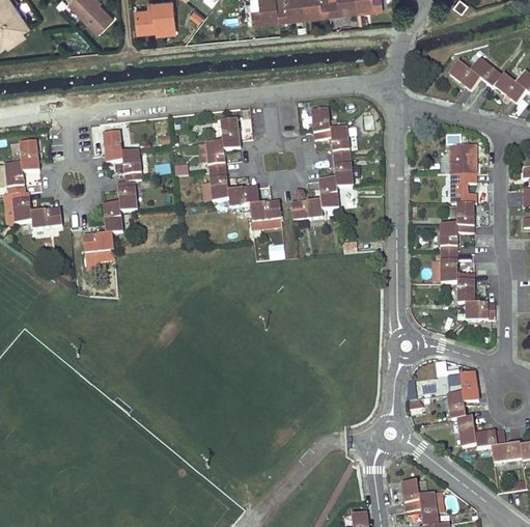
[(0,44),(1,45),(7,40),(9,43),(26,31),(22,26),(29,21),(14,0),(0,0),(0,44)]
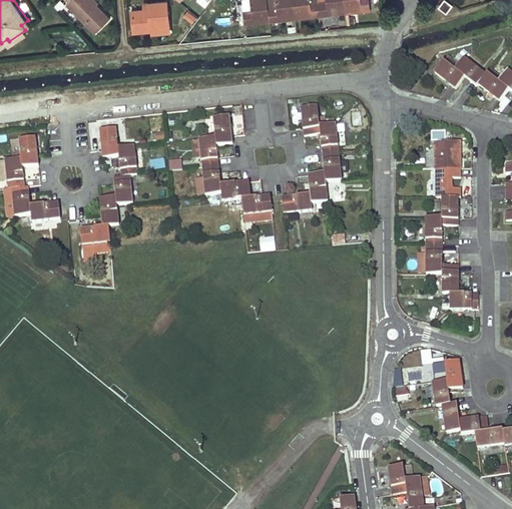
[(68,0),(95,28),(110,14),(96,0),(68,0)]
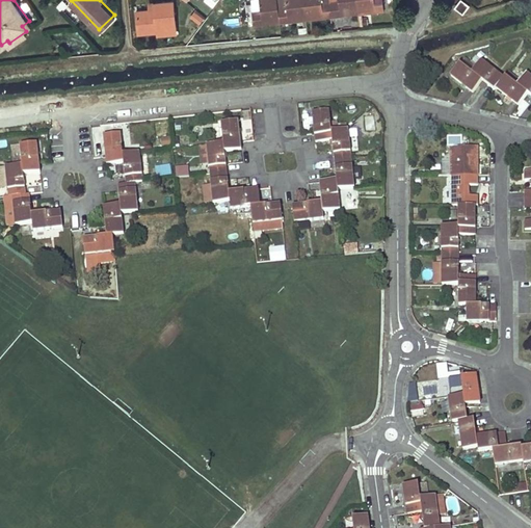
[(176,20),(174,0),(155,0),(156,4),(151,4),(136,5),(139,28),(158,26),(158,22),(176,20)]
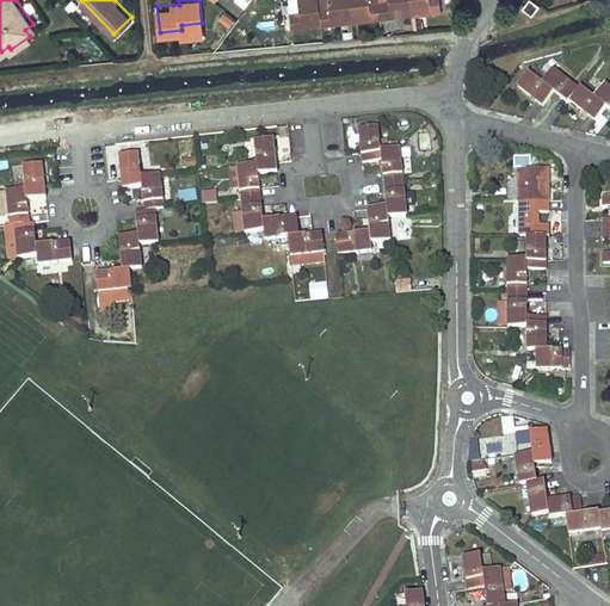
[(327,0),(328,2),(319,4),(318,0),(297,0),(297,1),(299,6),(288,7),(290,24),(439,7),(438,0),(327,0)]
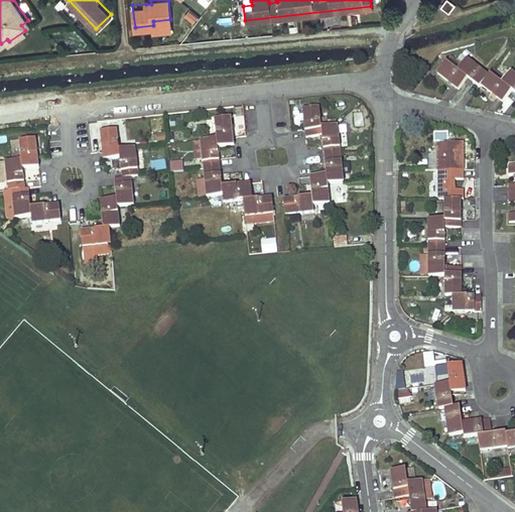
[(455,1),(454,0),(441,0),(439,3),(447,9),(455,1)]
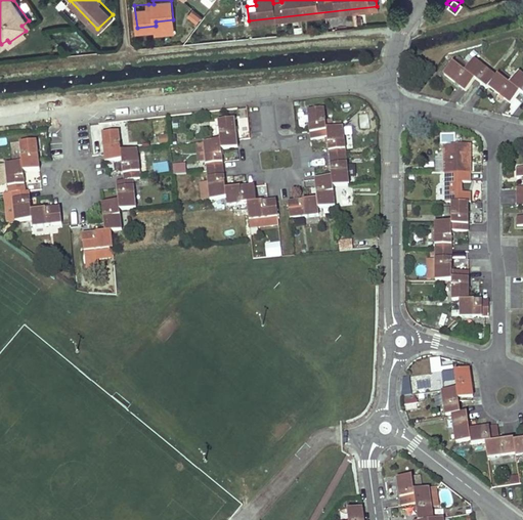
[(195,18),(200,13),(190,7),(187,12),(195,18)]
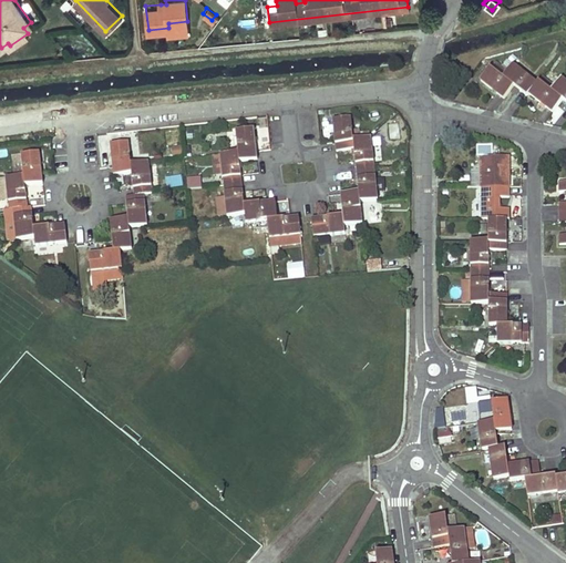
[(188,30),(187,21),(168,23),(168,32),(188,30)]
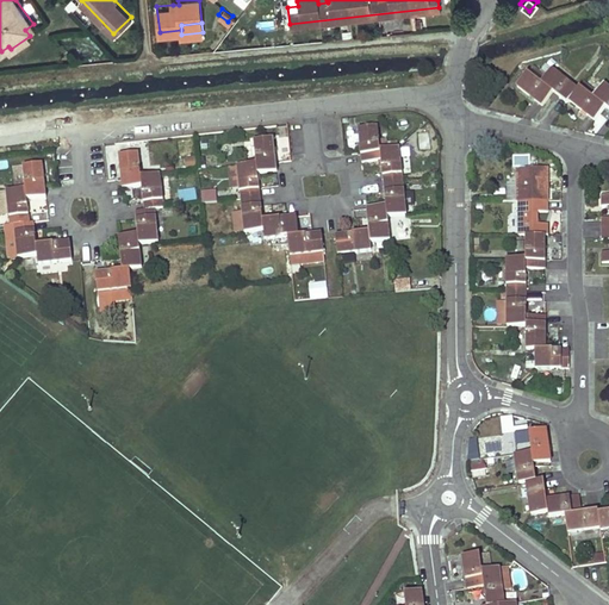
[(540,80),(546,70),(533,61),(527,69),(540,80)]
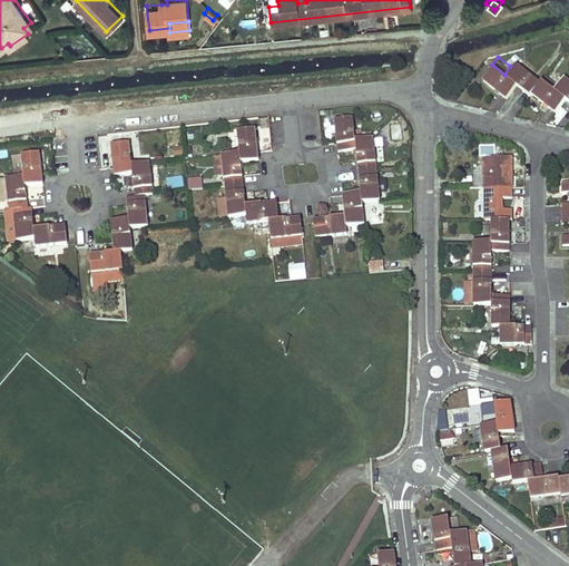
[(492,65),(491,65),(482,77),(506,96),(517,83),(529,93),(531,90),(555,109),(565,96),(568,98),(568,78),(563,75),(558,83),(553,88),(541,77),(539,80),(514,61),(510,66),(504,75),(492,65)]
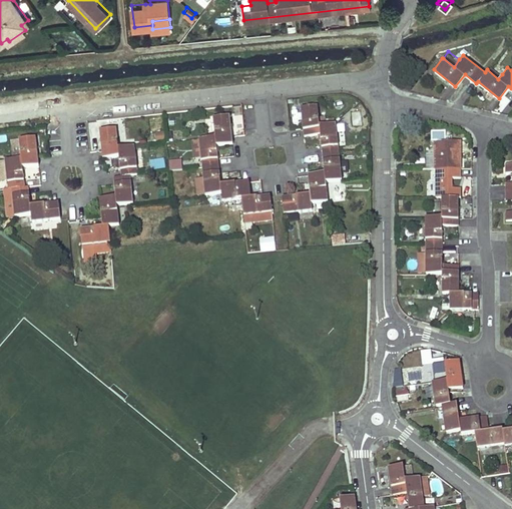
[(498,79),(502,74),(490,65),(487,69),(498,79)]
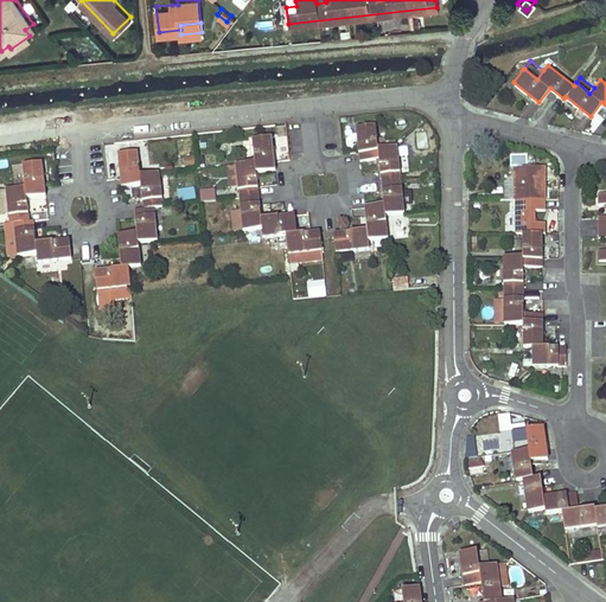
[(367,225),(333,230),(336,249),(369,245),(368,237),(387,235),(383,211),(403,209),(396,143),(382,145),(376,145),(375,138),(374,122),(356,125),(359,158),(377,155),(382,202),(364,203),(367,225)]
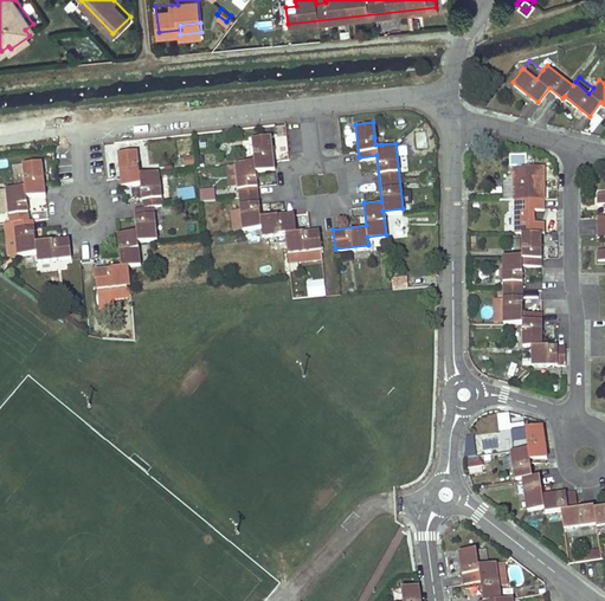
[(255,168),(274,166),(270,133),(251,135),(253,157),(235,160),(235,162),(237,182),(242,226),(261,225),(262,233),(285,231),(287,250),(320,246),(319,227),(295,230),(294,211),(259,214),(258,200),(256,181),(255,168)]
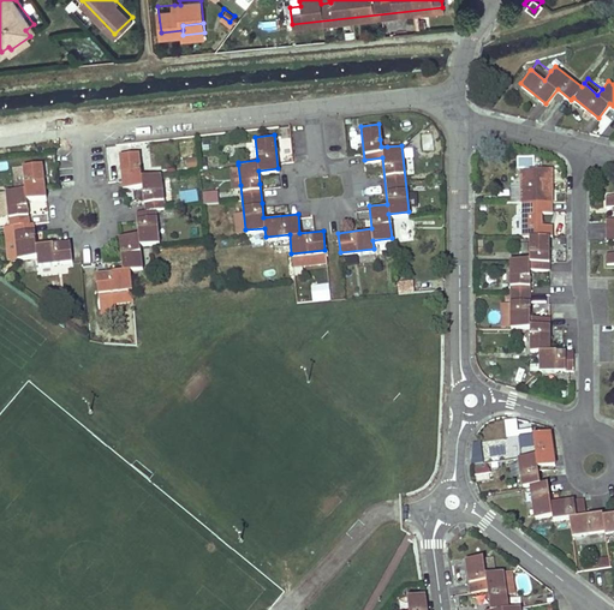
[(119,153),(123,186),(142,184),(144,208),(136,208),(138,231),(119,233),(123,268),(96,270),(97,289),(131,286),(129,267),(142,265),(139,241),(159,239),(155,207),(164,205),(160,172),(141,174),(138,150),(119,153)]
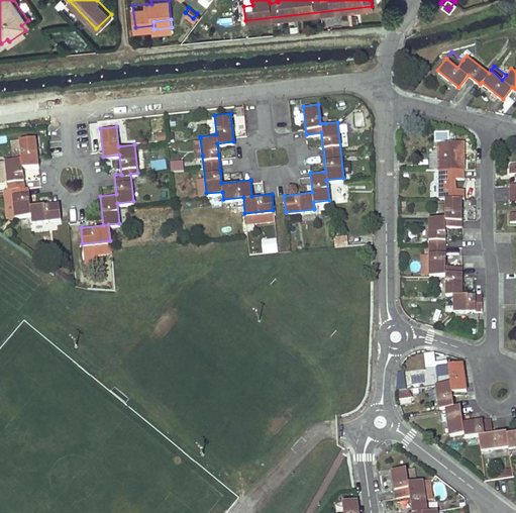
[(164,129),(155,130),(157,139),(166,138),(164,129)]
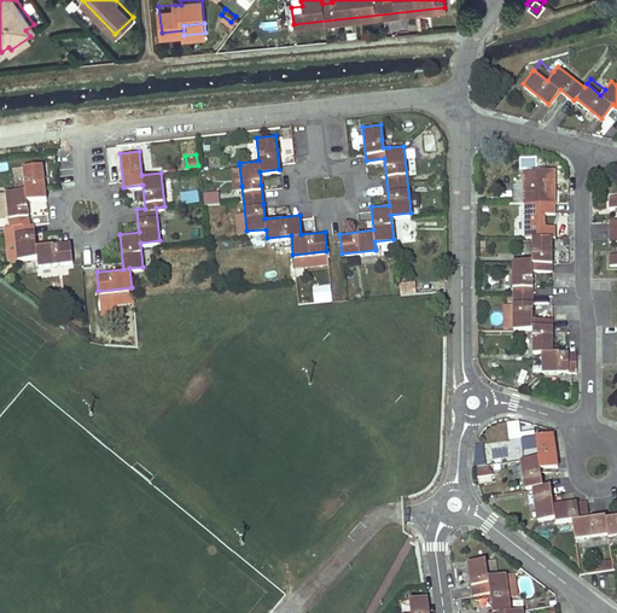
[(27,198),(46,196),(42,162),(23,164),(25,187),(6,190),(9,215),(10,223),(13,222),(17,256),(36,255),(38,263),(71,260),(70,240),(36,244),(34,221),(29,221),(27,198)]
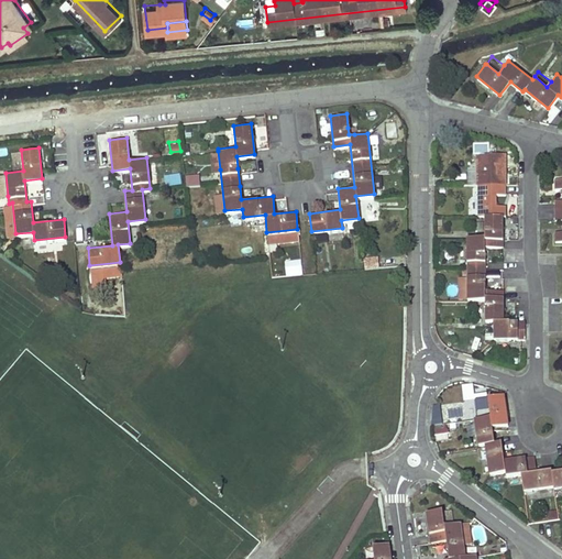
[(220,170),(218,151),(211,152),(213,171),(220,170)]
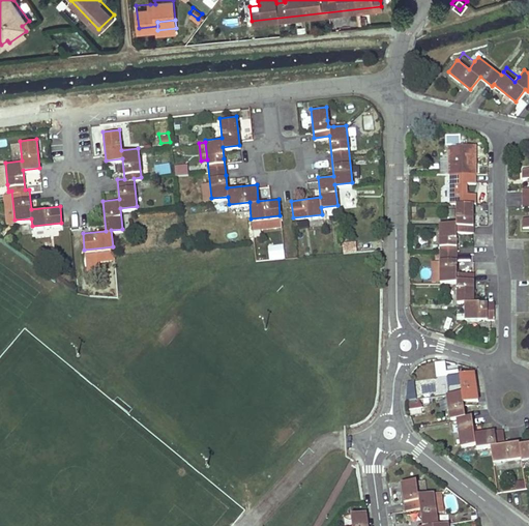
[(457,230),(473,230),(473,200),(476,200),(475,191),(467,191),(467,180),(475,180),(475,162),(467,162),(467,151),(475,151),(475,142),(449,142),(449,201),(456,201),(456,221),(440,221),(440,280),(457,280),(457,300),(464,300),(464,317),(494,317),(494,299),(473,299),(473,270),(457,270),(457,230)]
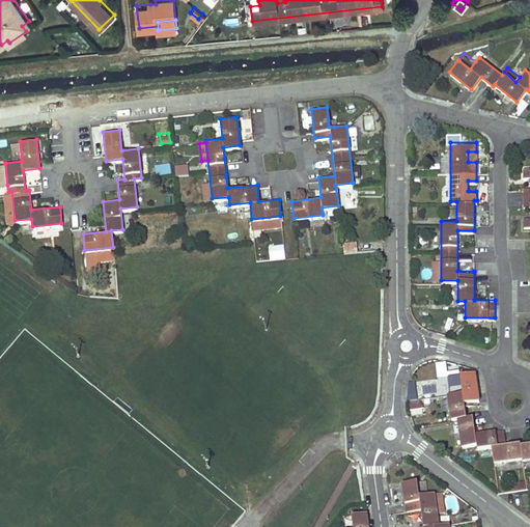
[(155,173),(170,172),(169,161),(154,162),(155,173)]
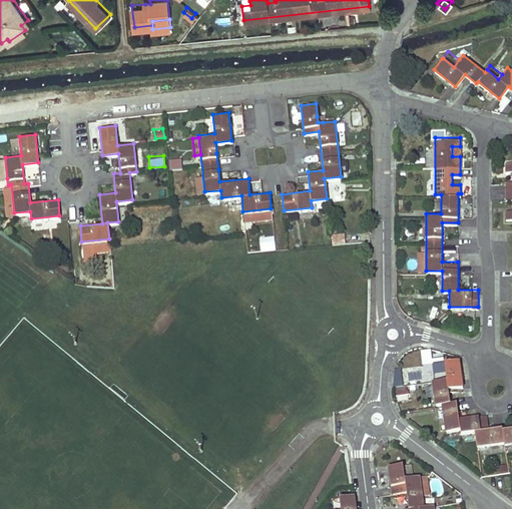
[(167,156),(168,167),(181,167),(181,156),(167,156)]
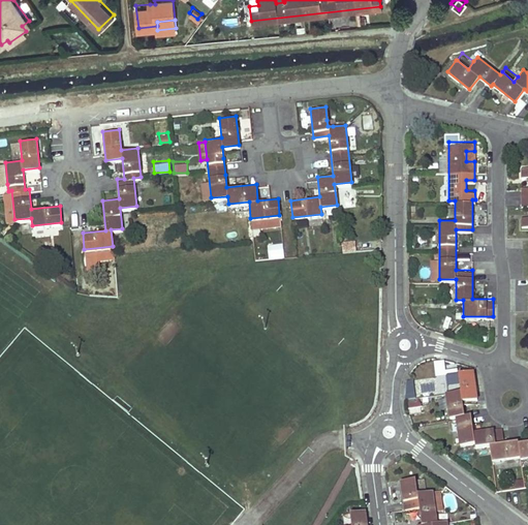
[(5,220),(14,219),(11,190),(8,191),(7,184),(0,184),(0,191),(2,191),(5,220)]
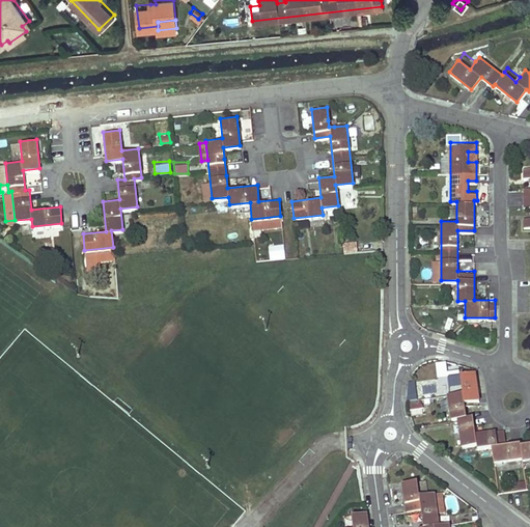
[(356,239),(342,240),(343,251),(358,249),(356,239)]
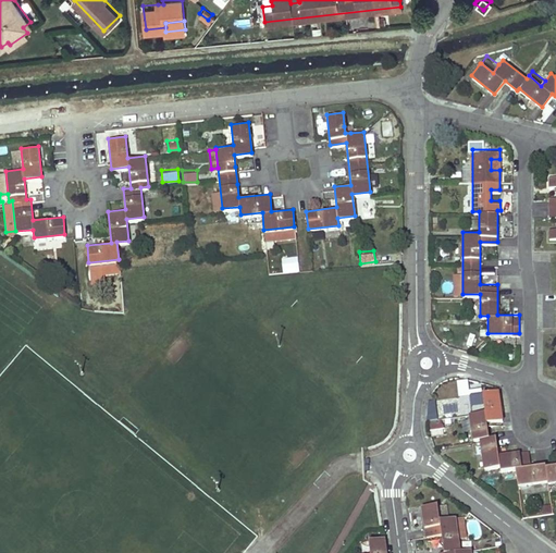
[(296,253),(280,256),(282,271),(299,268),(296,253)]
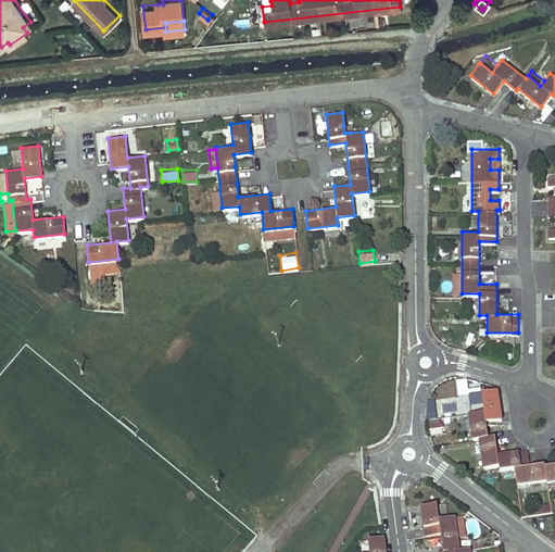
[(529,464),(527,449),(497,453),(495,434),(488,435),(487,419),(502,417),(497,388),(481,390),(484,409),(469,411),(472,437),(480,436),(484,466),(500,464),(500,468),(515,466),(517,481),(546,478),(547,479),(554,478),(554,462),(545,464),(544,462),(529,464)]
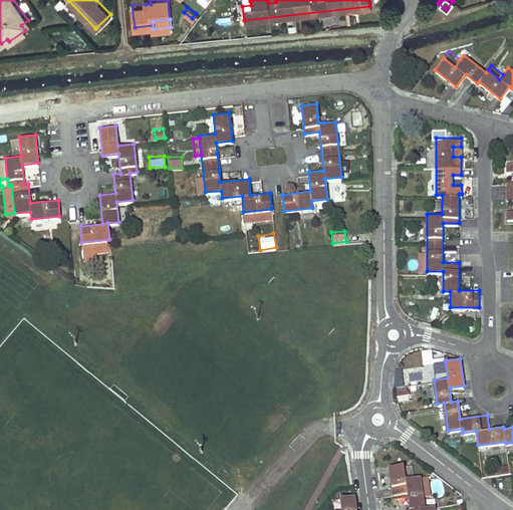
[(411,385),(397,384),(396,399),(410,400),(411,385)]
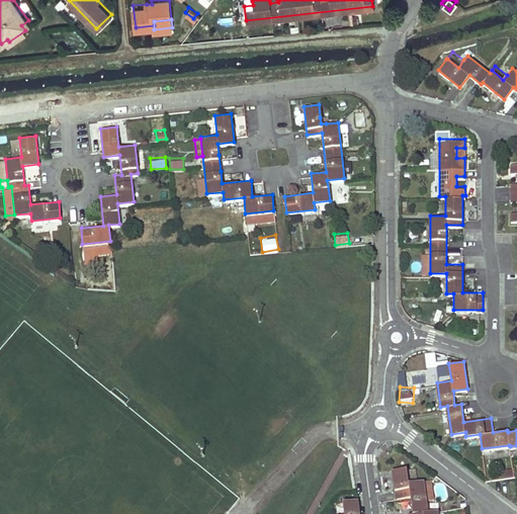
[(392,468),(396,496),(396,497),(410,494),(413,512),(408,512),(408,513),(437,513),(437,508),(427,509),(423,479),(408,481),(406,466),(392,468)]
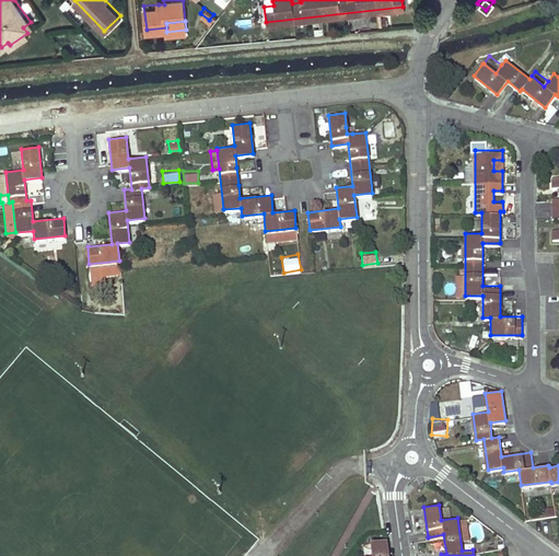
[(388,555),(386,539),(370,541),(372,555),(371,555),(388,555)]
